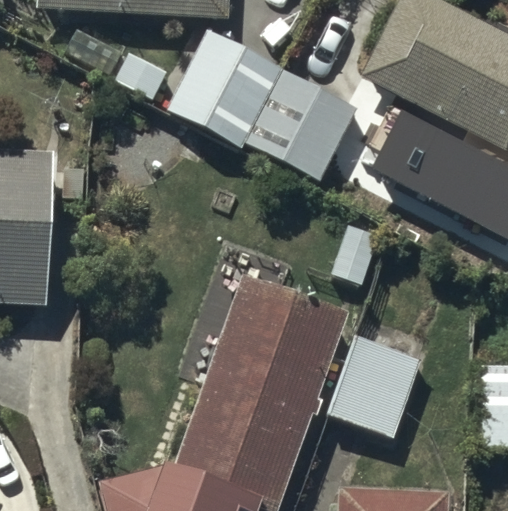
[(38,0),(38,5),(228,14),(228,0),(38,0)]
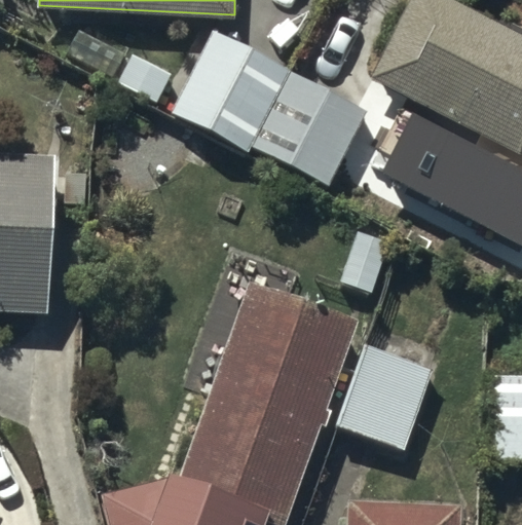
[(521,36),(452,0),(410,0),(370,77),(520,154),(521,154),(521,36)]
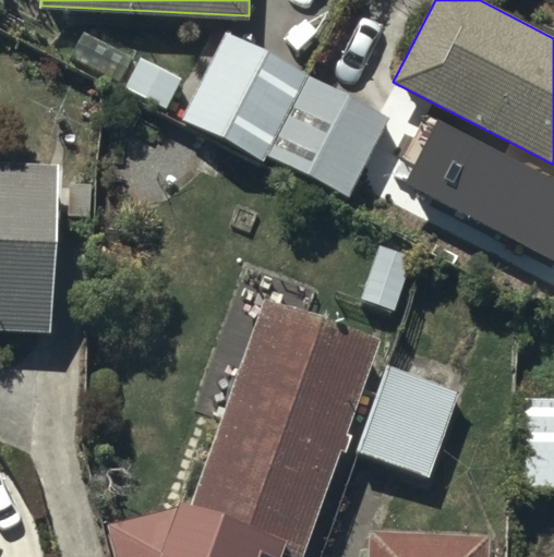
[(306,74),(225,32),(181,117),(262,159),(306,74)]
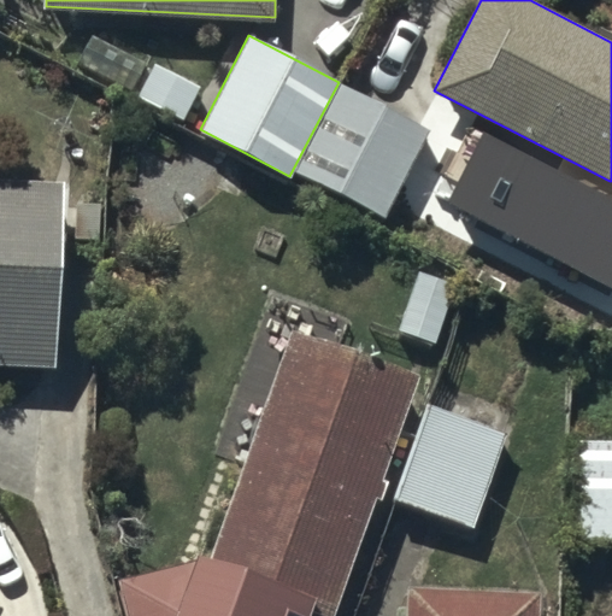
[(201,87),(156,64),(140,95),(186,118),(201,87)]
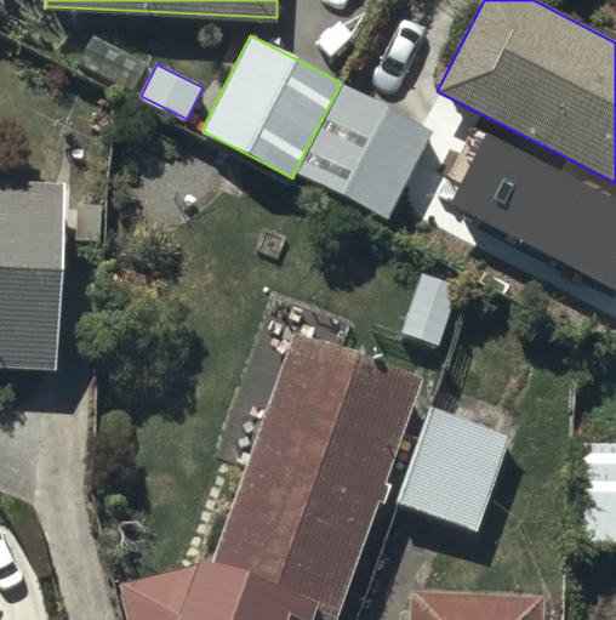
[(433,131),(343,85),(298,171),(387,219),(433,131)]
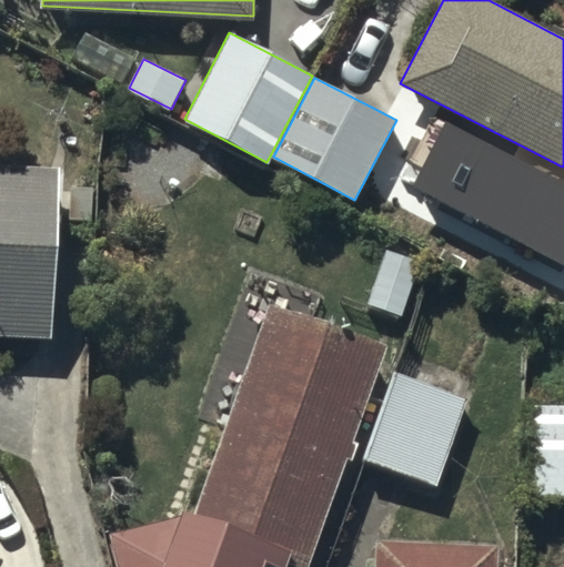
[(61,165),(0,161),(0,335),(53,337),(61,165)]
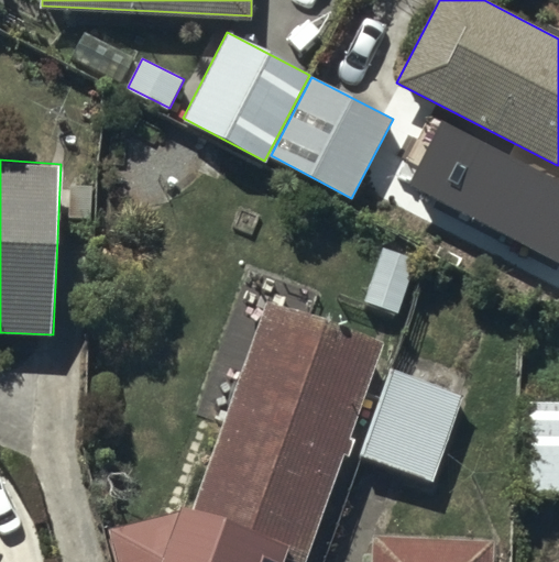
[(558,232),(539,231),(535,287),(558,288),(558,232)]
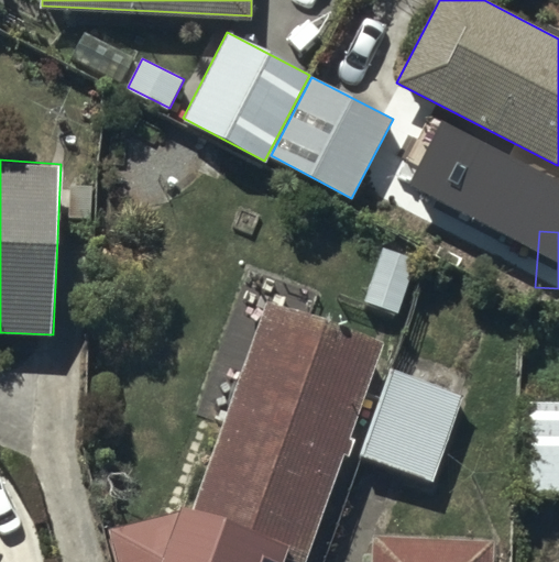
[(415,260),(385,249),(366,300),(396,311),(415,260)]
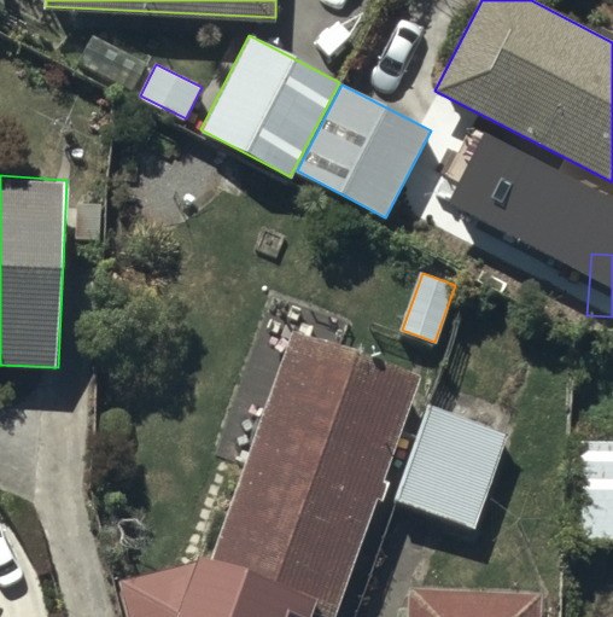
[(314,616),(408,382),(297,338),(212,553),(194,551),(186,568),(169,616),(314,616)]
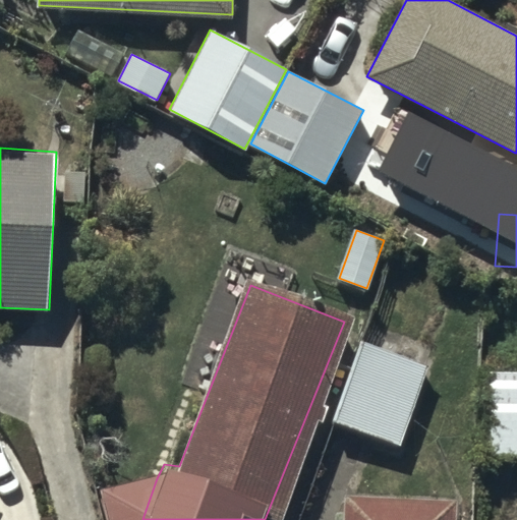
[(423,365),(360,344),(334,421),(396,443),(423,365)]
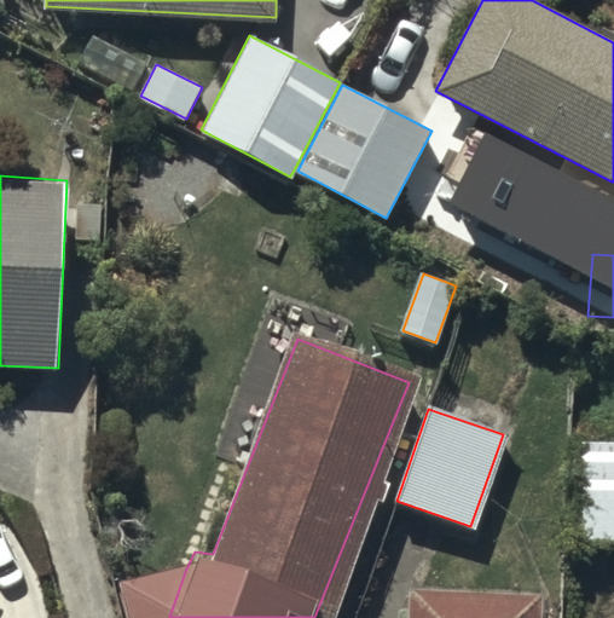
[(613,443),(578,442),(574,541),(613,542),(613,443)]
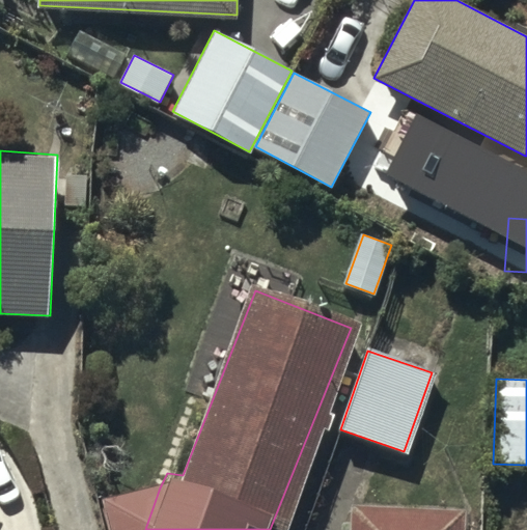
[(167,529),(160,487),(108,497),(113,529),(167,529)]
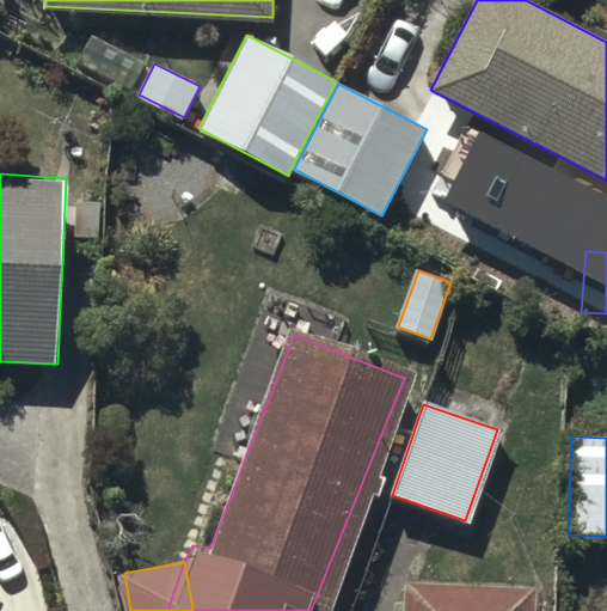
[(532,610),(534,585),(405,578),(403,610),(532,610)]
